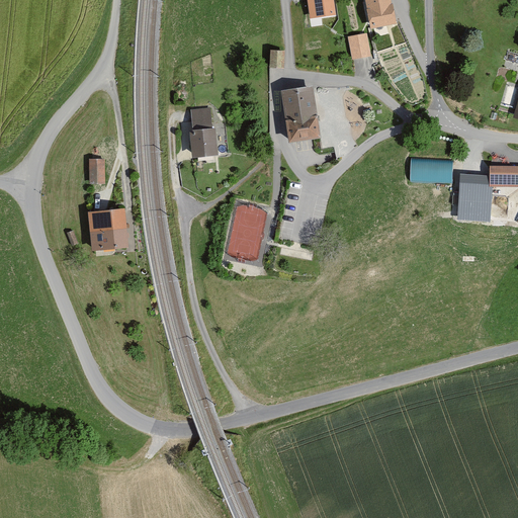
[(307,0),(310,19),(336,15),(334,0),(307,0)]
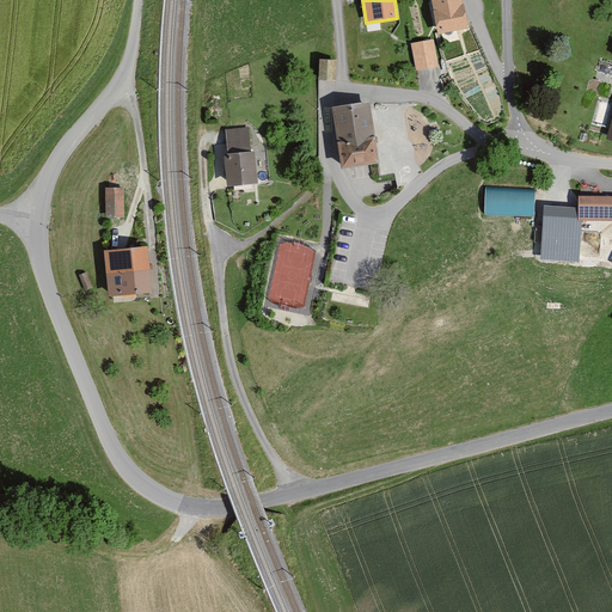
[(435,0),(444,34),(471,28),(465,0),(435,0)]
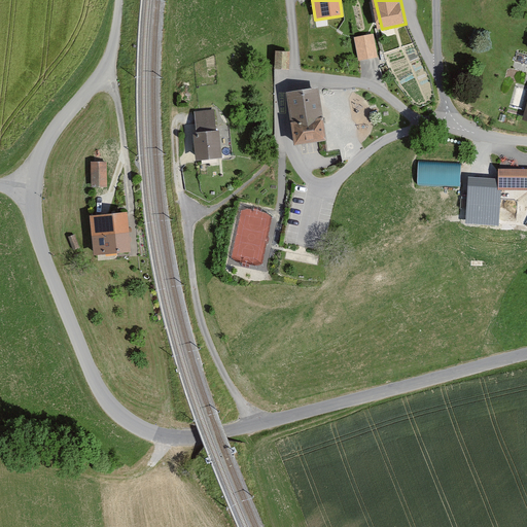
[(374,35),(356,38),(360,61),(378,57),(374,35)]
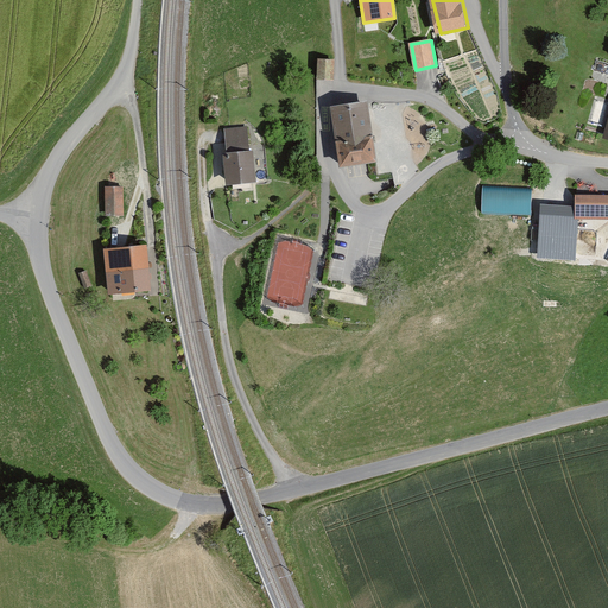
[(337,59),(321,59),(320,78),(336,80),(337,59)]
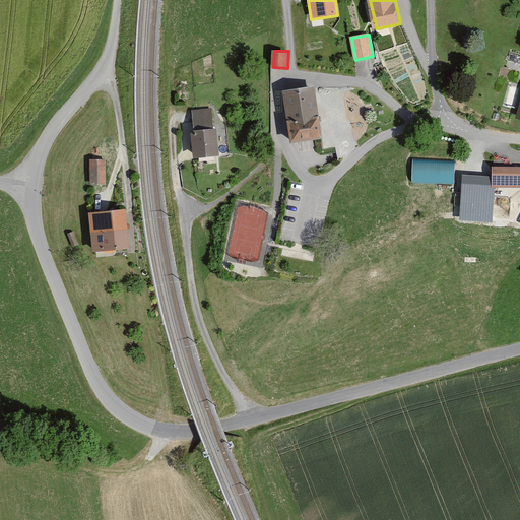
[(318,87),(286,92),(295,144),(326,139),(318,87)]
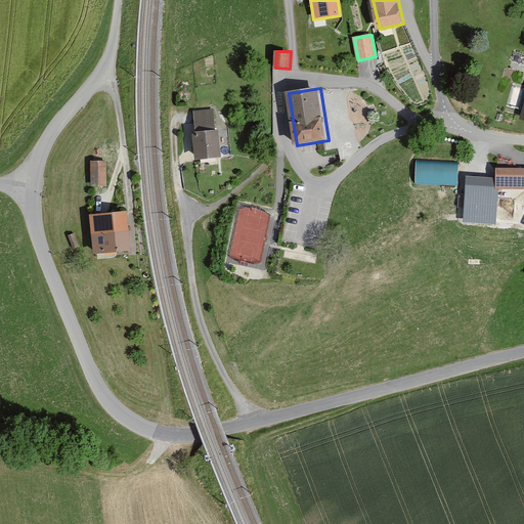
[(214,107),(193,110),(199,161),(223,158),(220,130),(216,131),(214,107)]
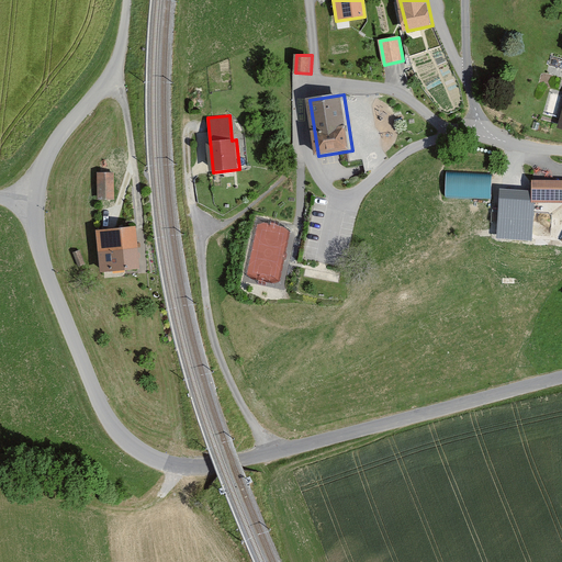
[(494,172),(448,171),(447,198),(493,200),(494,172)]
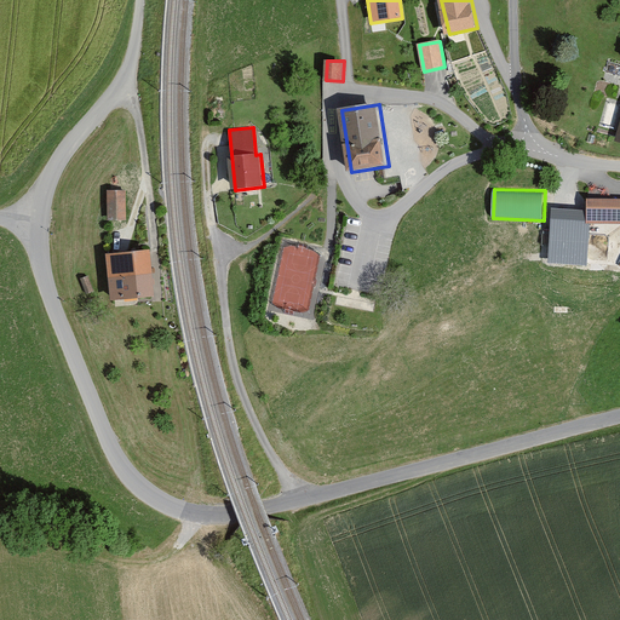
[(126,190),(108,190),(110,219),(127,219),(126,190)]
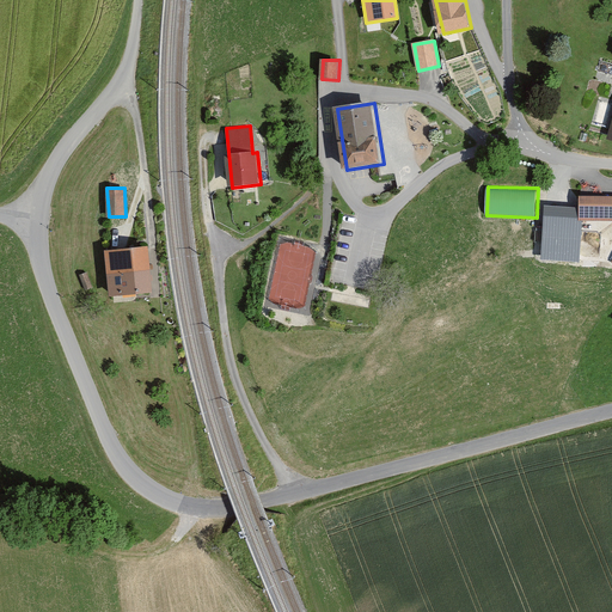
[(611,197),(582,196),(582,208),(581,222),(611,224),(611,197)]
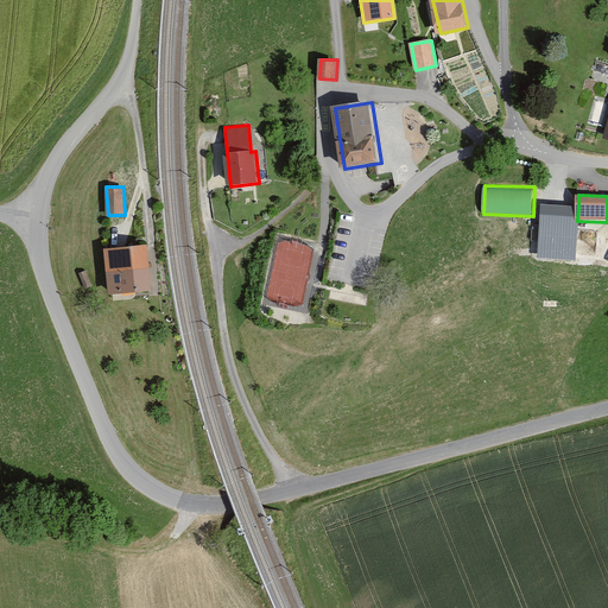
[(575,260),(577,221),(578,207),(540,204),(537,258),(575,260)]
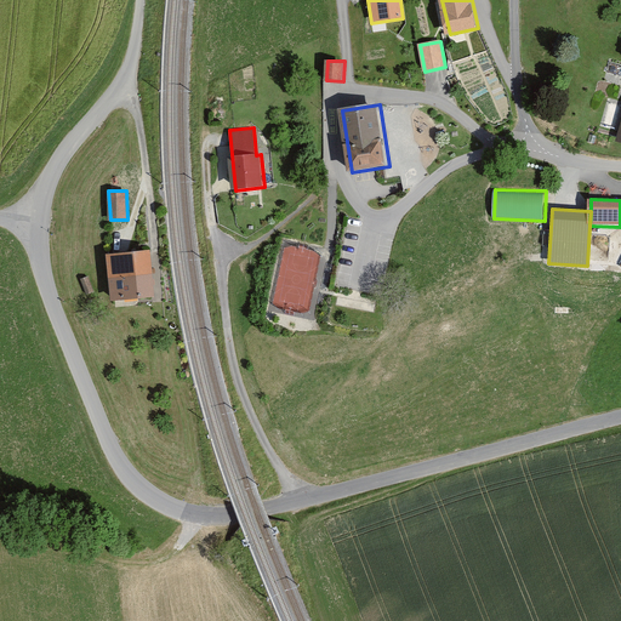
[(154,251),(107,256),(112,301),(159,296),(154,251)]
